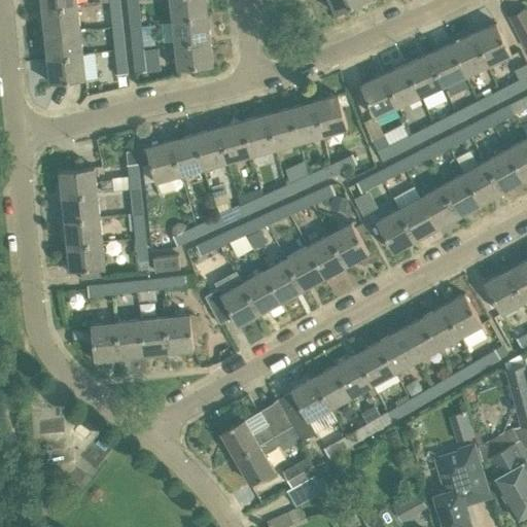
[(112,23),(123,22),(119,0),(109,0),(109,2),(112,23)]
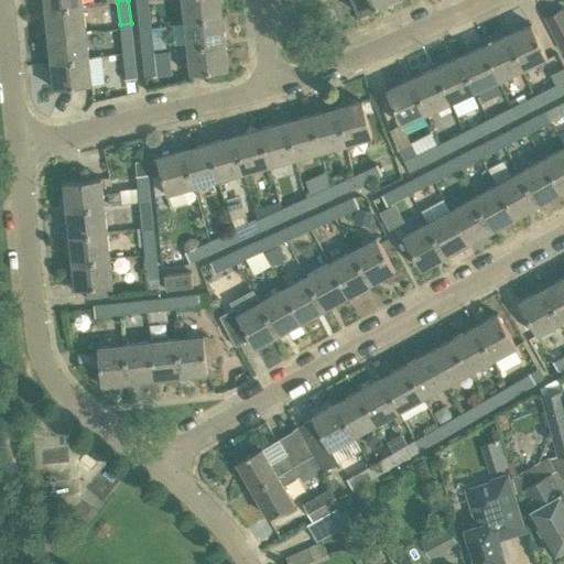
[(136,0),(139,25),(151,24),(148,0),(136,0)]
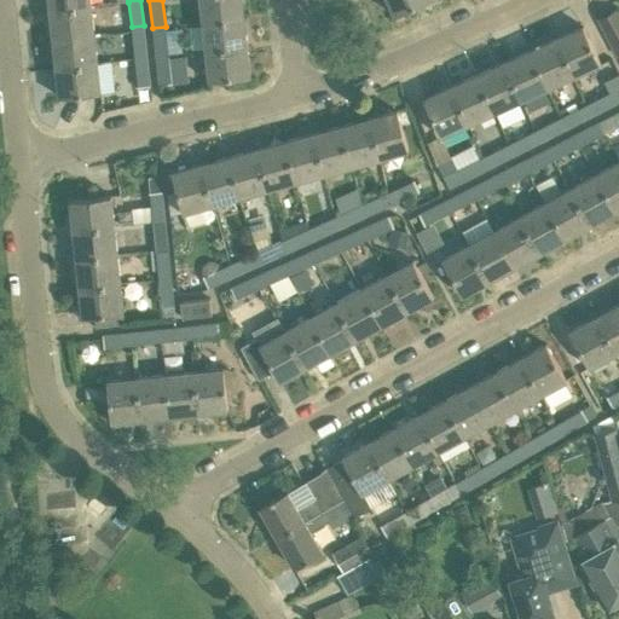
[(239,18),(244,18),(241,0),(200,0),(203,23),(239,18)]
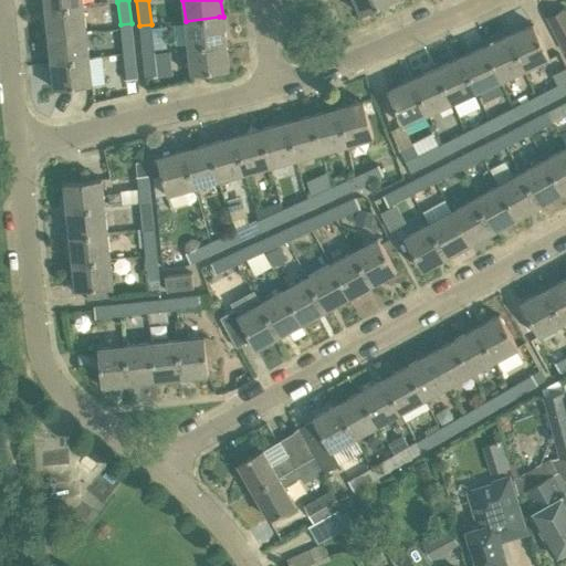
[(355,0),(362,14),(394,0),(355,0)]
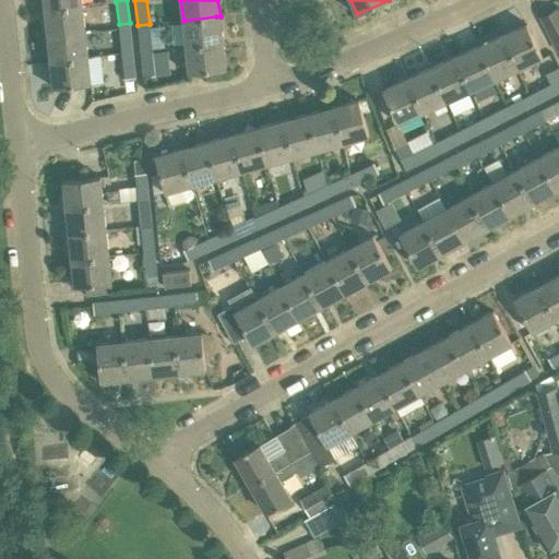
[(48,35),(85,31),(82,4),(45,9),(48,35)]
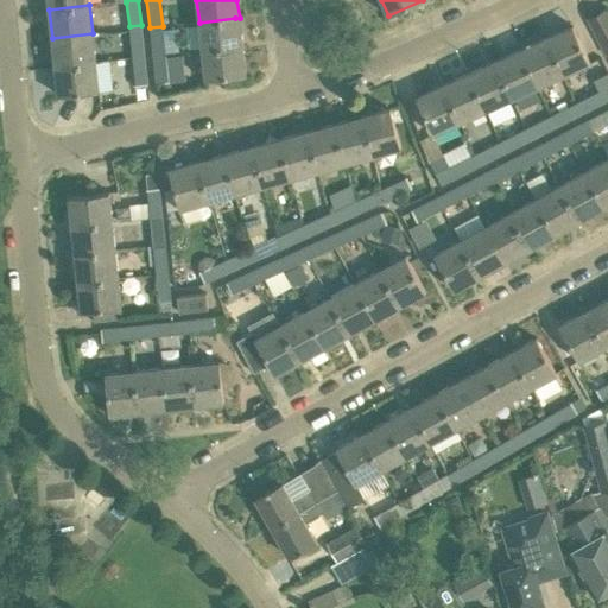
[(606,57),(607,55),(607,8),(607,7),(586,19),(606,57)]
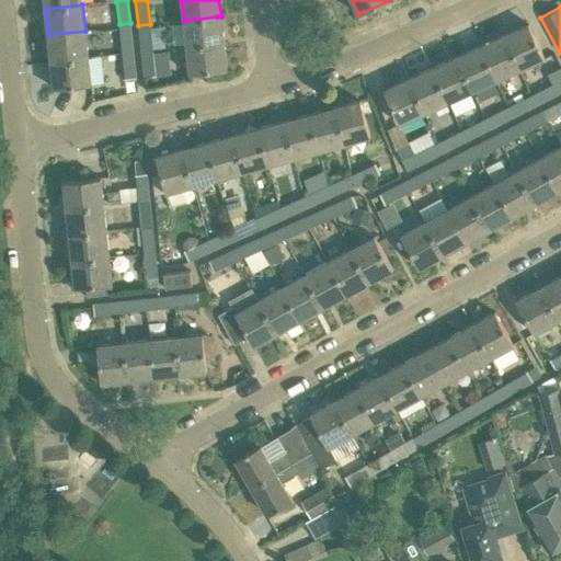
[(219,44),(224,43),(221,16),(217,16),(184,21),(187,47),(219,44)]
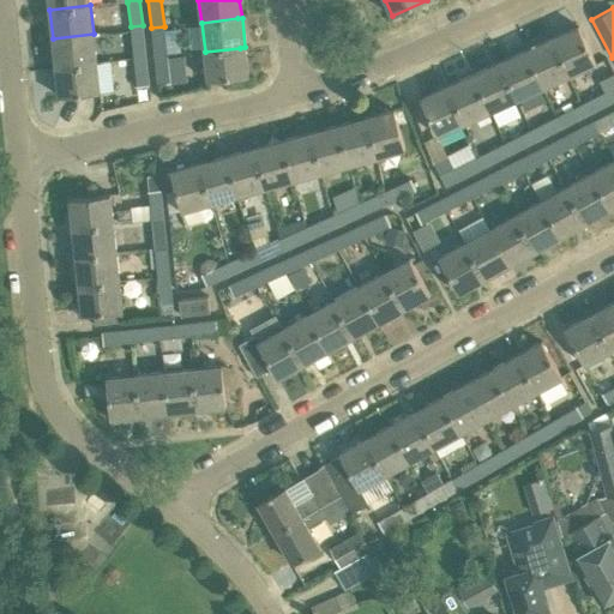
[(143,25),(131,26),(133,56),(146,55),(143,25)]
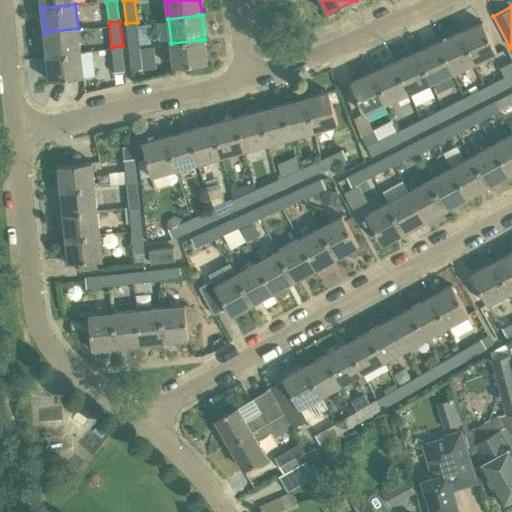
[(129,46),(139,45),(137,22),(126,23),(129,46)]
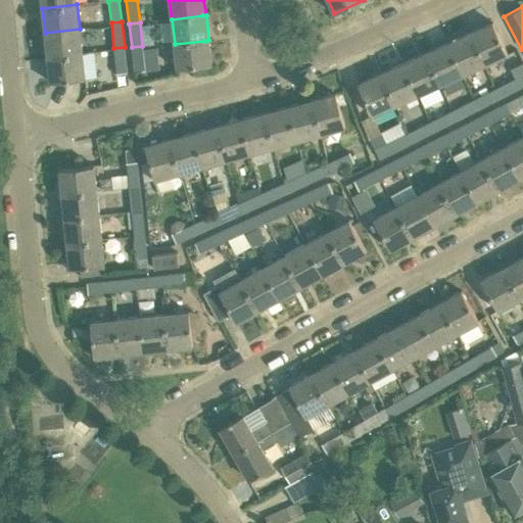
[(471,33),(485,63),(508,53),(493,22),(471,33)]
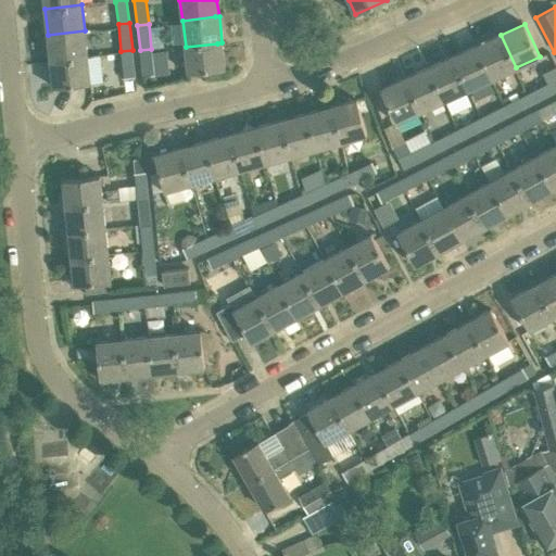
[(50,61),(87,58),(85,30),(48,35),(50,61)]
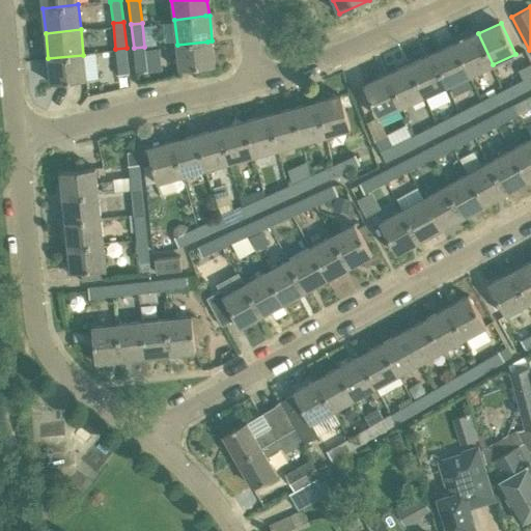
[(470,75),(493,64),(478,33),(455,44),(470,75)]
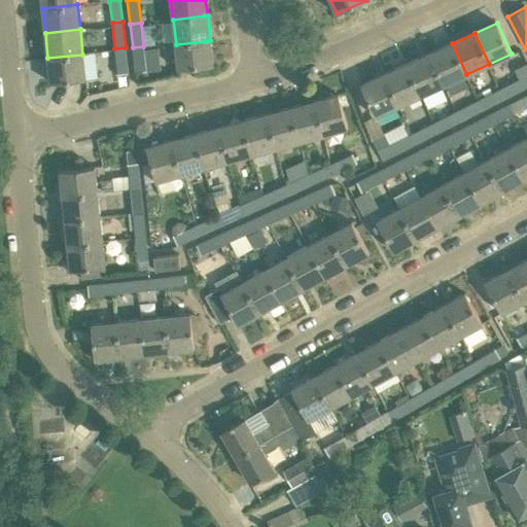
[(206,41),(176,44),(178,69),(213,65),(210,40),(206,41)]
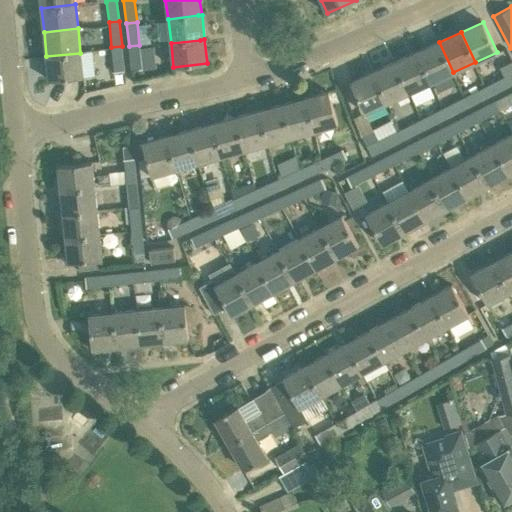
[(431,82),(453,72),(439,42),(417,52),(431,82)]
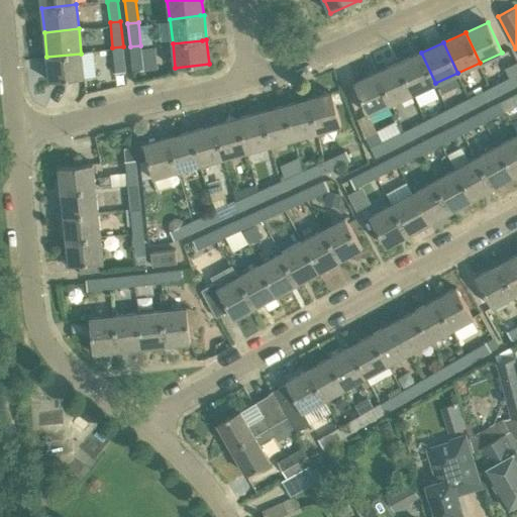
[(140,45),(130,46),(133,72),(158,69),(156,46),(140,48),(140,45)]
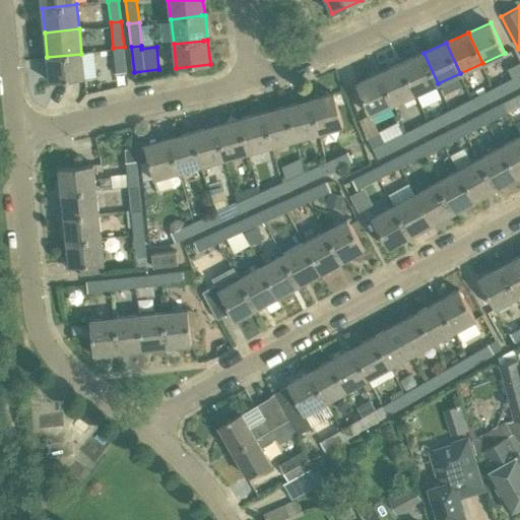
[(116,74),(127,73),(124,47),(113,48),(113,51),(116,74)]
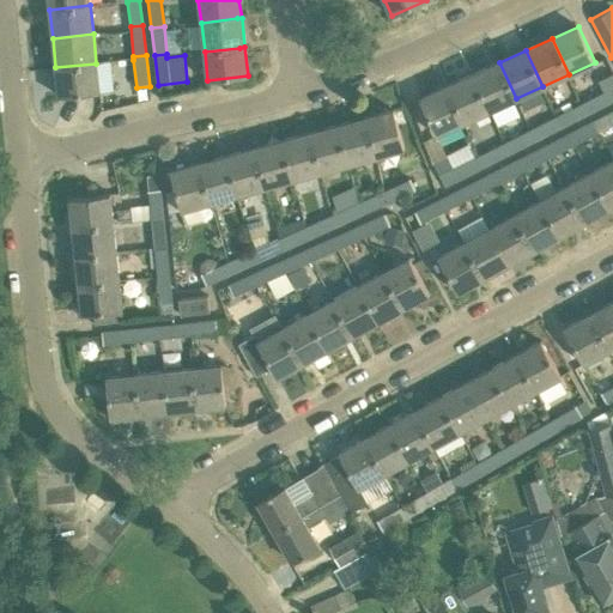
[(489,110),(516,98),(499,62),(472,74),(489,110)]
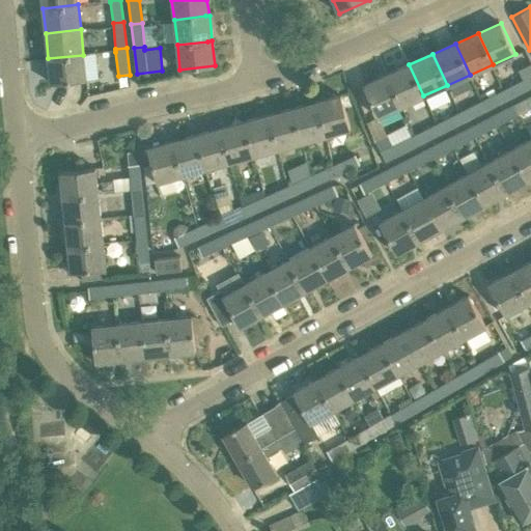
[(83,55),(48,58),(51,83),(86,80),(83,55)]
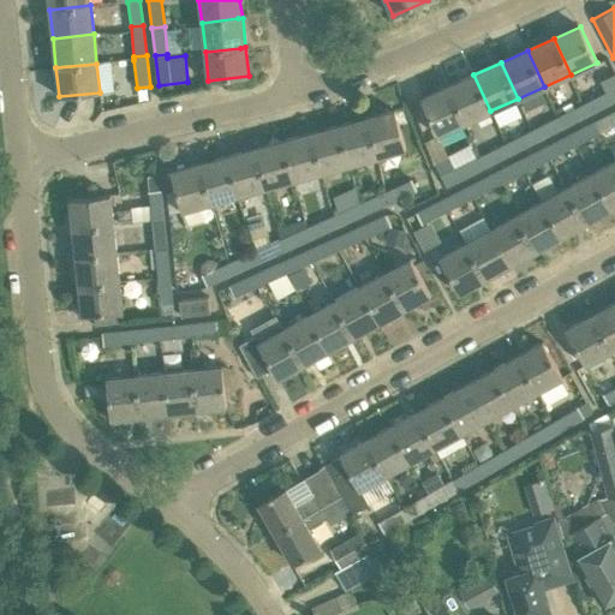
[(590,100),(596,112),(614,101),(614,73),(599,81),(605,93),(590,100)]
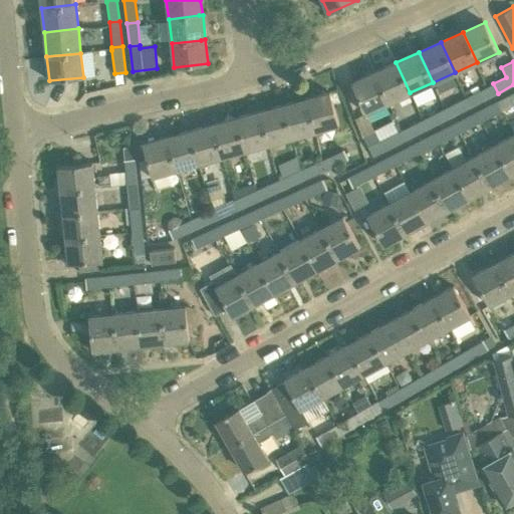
[(388,102),(410,92),(396,62),(373,72),(388,102)]
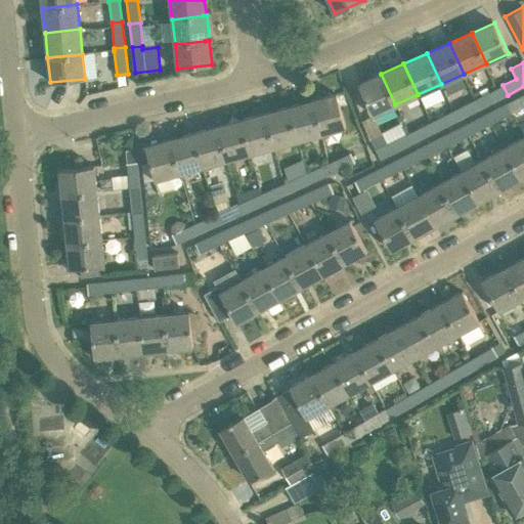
[(373,116),(395,104),(381,74),(358,84),(373,116)]
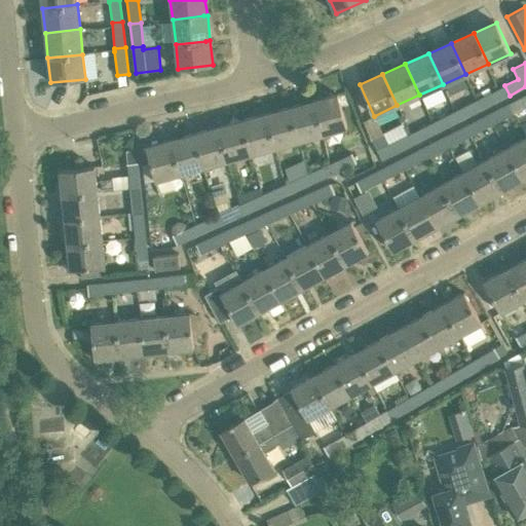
[(485,108),(510,96),(504,85),(480,99),(485,108)]
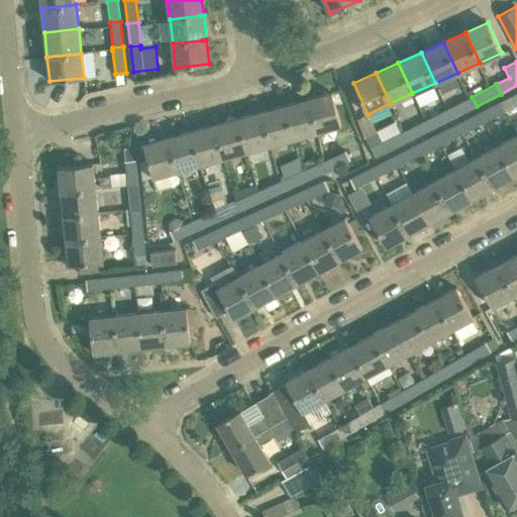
[(308,99),(317,132),(341,125),(332,93),(308,99)]
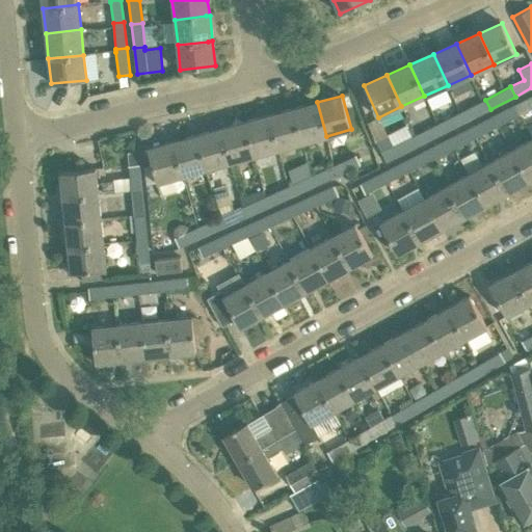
[(531,96),(514,105),(520,115),(531,109),(531,96)]
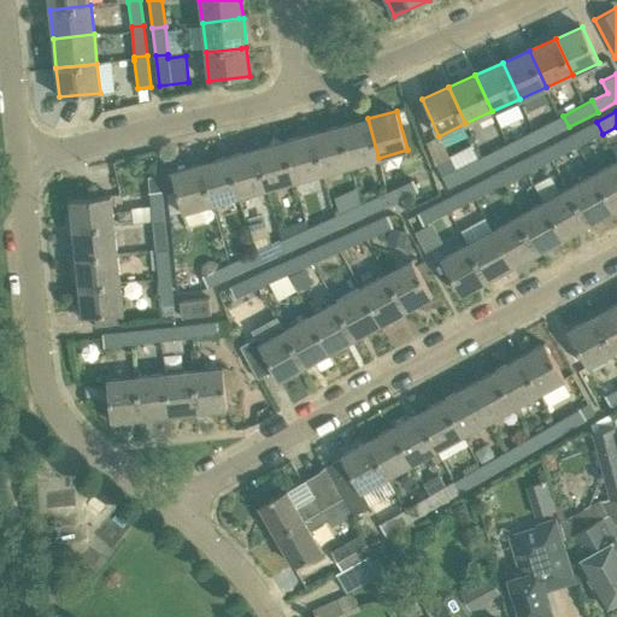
[(539,142),(569,127),(563,116),(533,130),(539,142)]
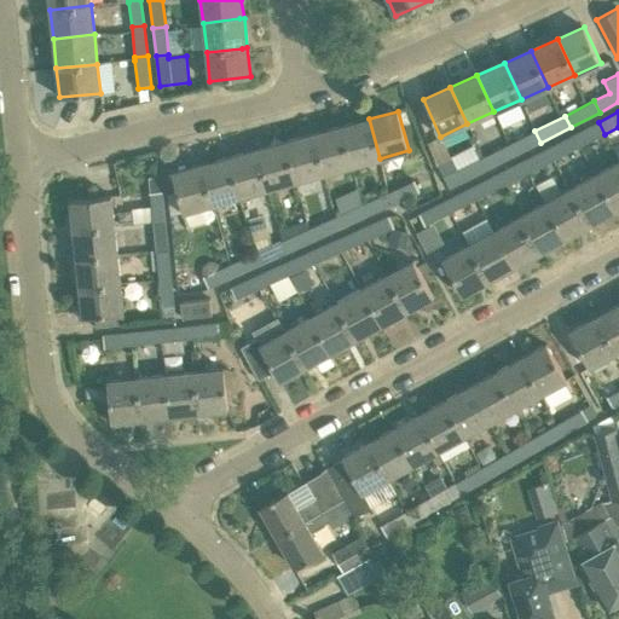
[(352,166),(380,158),(369,119),(341,126),(352,166)]
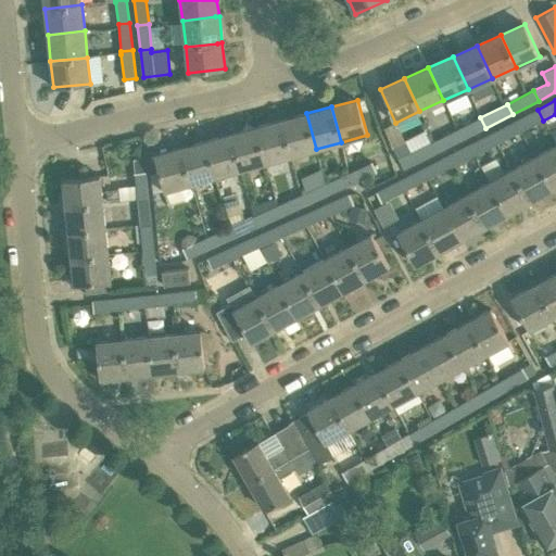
[(429,115),(439,134),(455,124),(445,106),(429,115)]
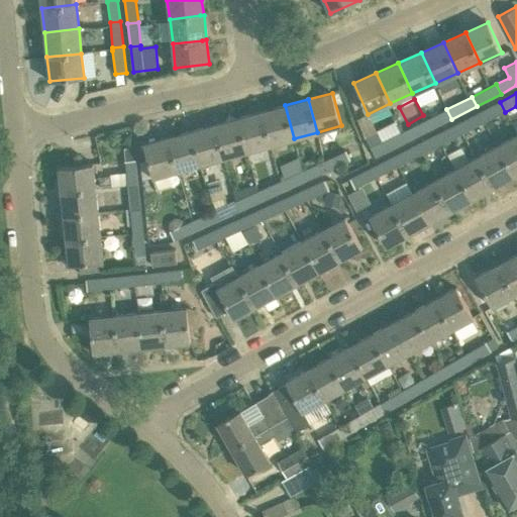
[(484,123),(505,112),(500,102),(479,113),(484,123)]
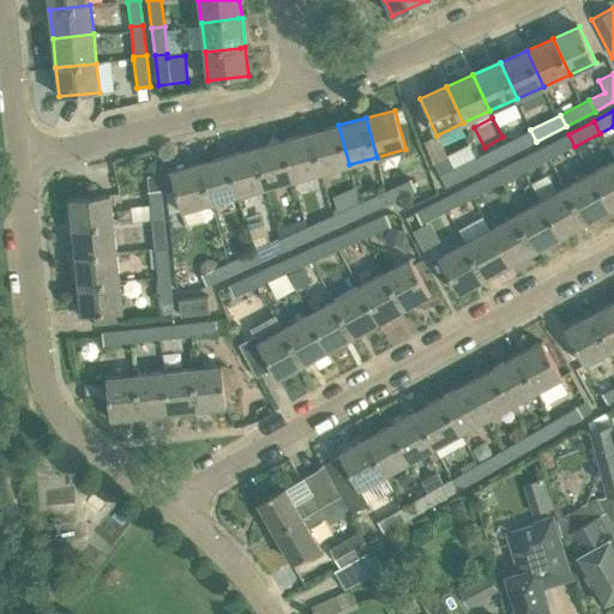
[(321,172),(349,164),(338,125),(311,133),(321,172)]
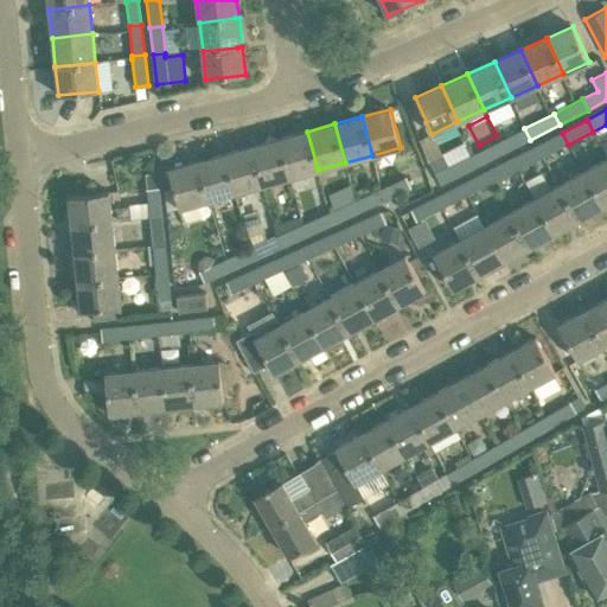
[(500,155),(530,140),(524,128),(494,144),(500,155)]
